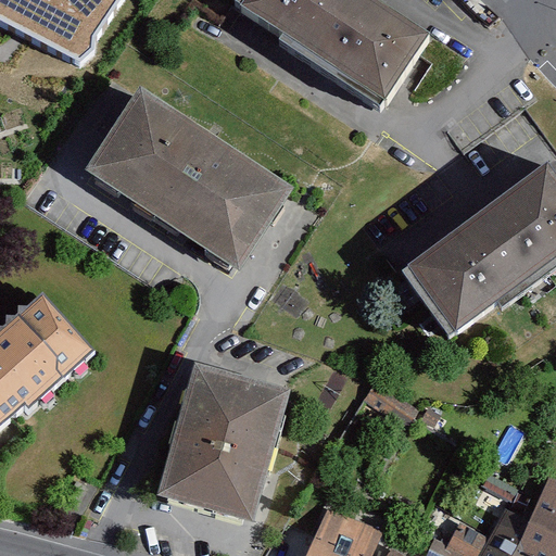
[(0,0),(0,19),(23,29),(80,55),(116,0),(0,0)]
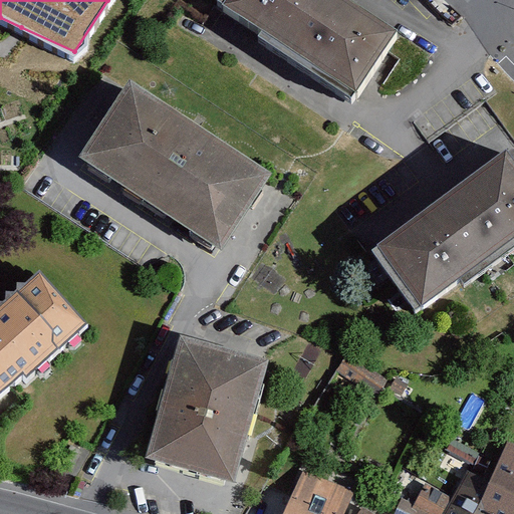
[(346,0),(218,0),(217,3),(263,33),(259,39),(352,100),(397,33),(346,0)]
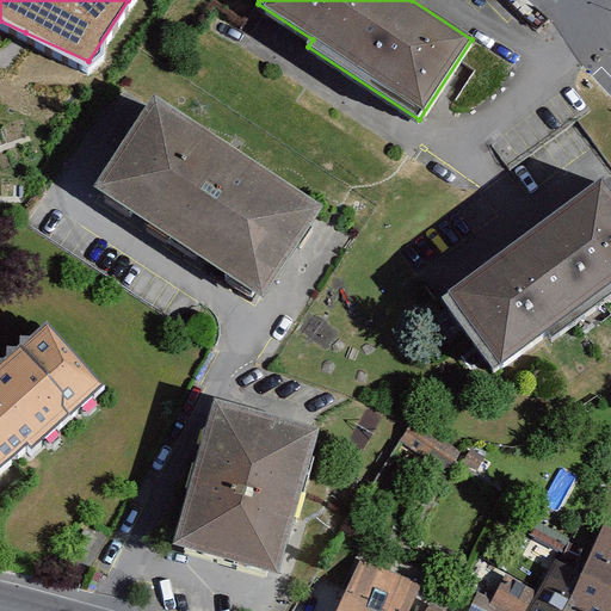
[(264,296),(322,207),(153,96),(94,186),(264,296)]
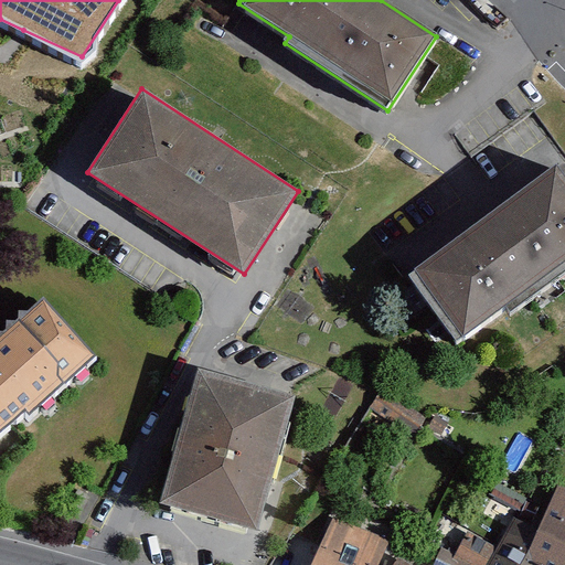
[(564,180),(556,168),(408,277),(457,343),(505,308),(510,315),(564,274),(564,180)]
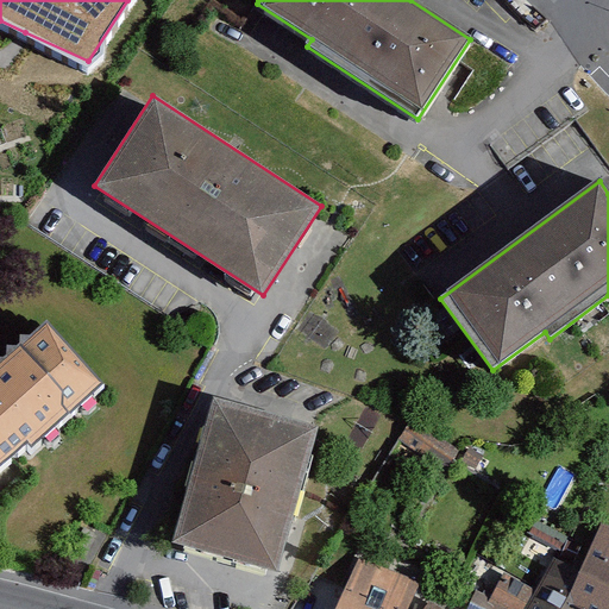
[(0,470),(69,413),(102,384),(50,322),(22,347),(0,366),(0,470)]
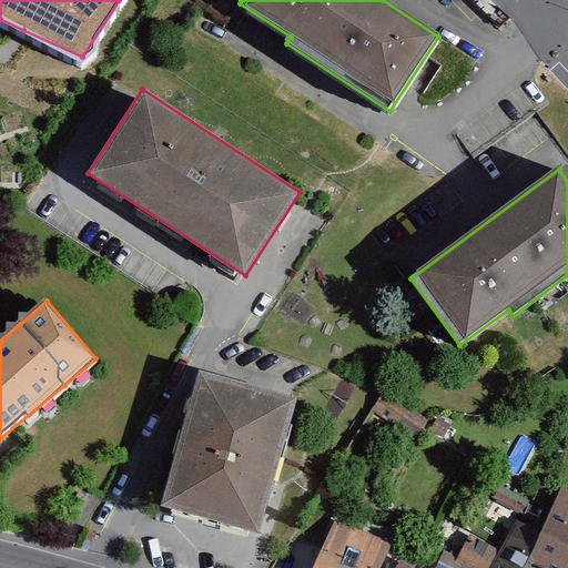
[(296,399),(198,373),(160,508),(260,536),(296,399)]
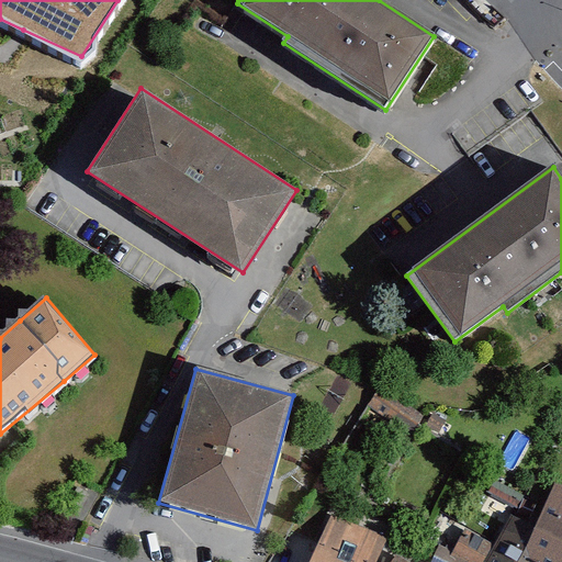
[(561,561),(561,492),(553,487),(532,531),(516,561),(561,561)]
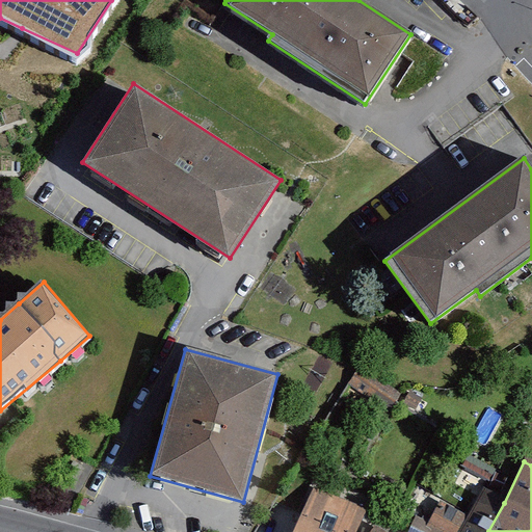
[(356,531),(367,511),(312,489),(294,531),(356,531)]
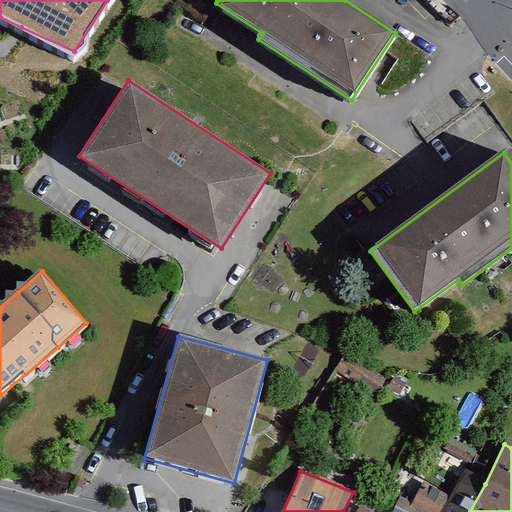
[(470,511),(485,484),(463,475),(448,502),(443,511),(470,511)]
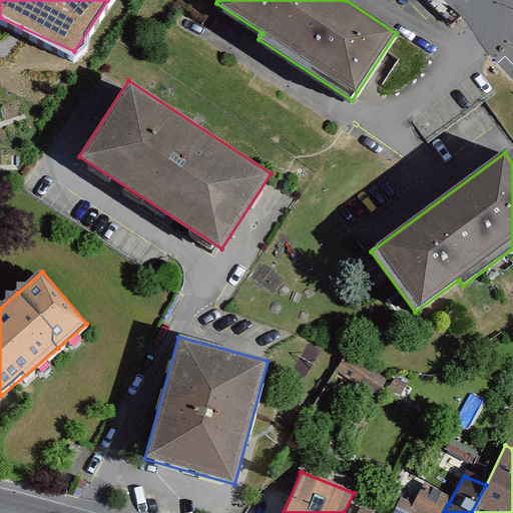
[(444,512),(449,503),(422,489),(409,512),(444,512)]
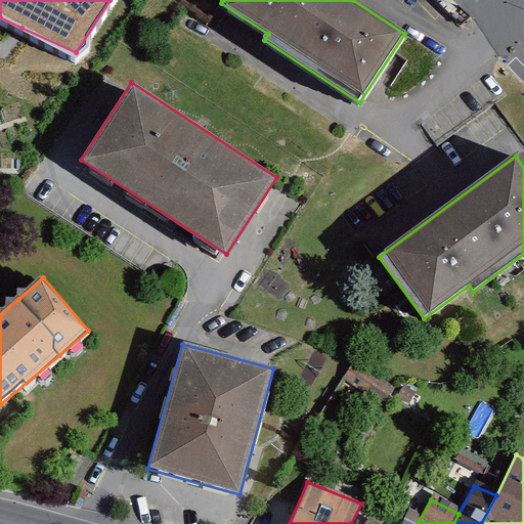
All buildings are outlined.
